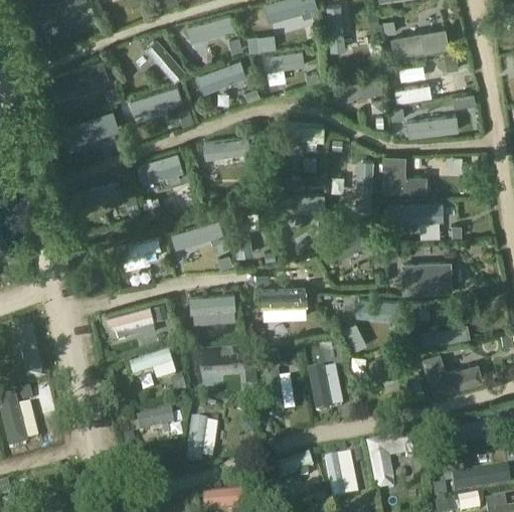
[(84,0),(33,0),(38,14),(86,1),(84,0)]
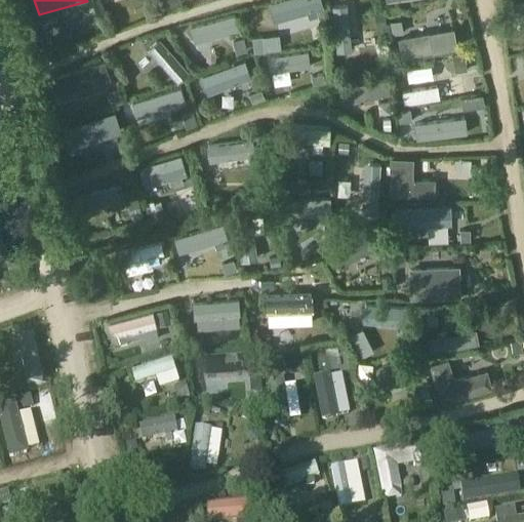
[(289,0),(271,6),(276,24),(309,13),(317,11),(324,9),(321,0),(289,0)]
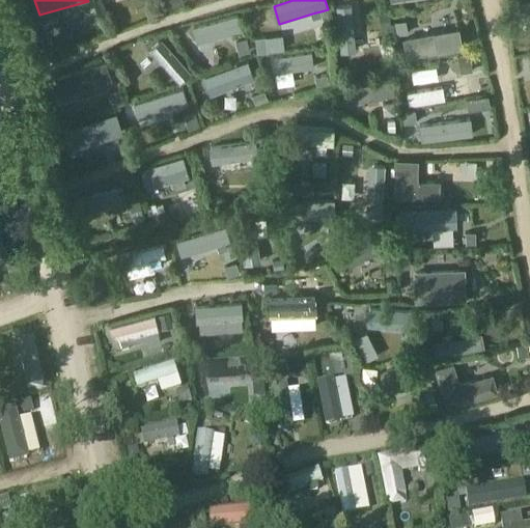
[(353,7),(338,9),(341,54),(356,53),(357,52),(353,7)]
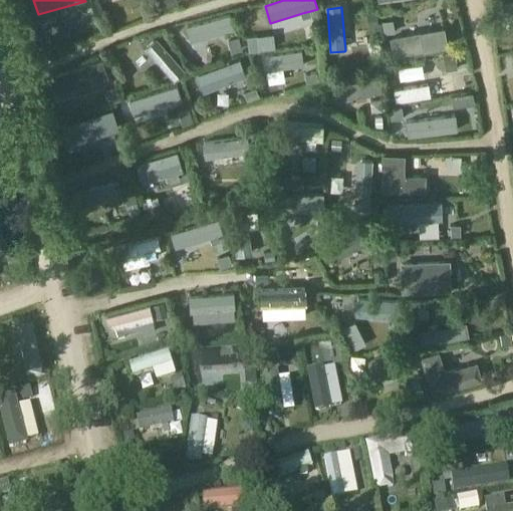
[(221,20),(188,30),(192,42),(225,32),(223,27),(221,20)]
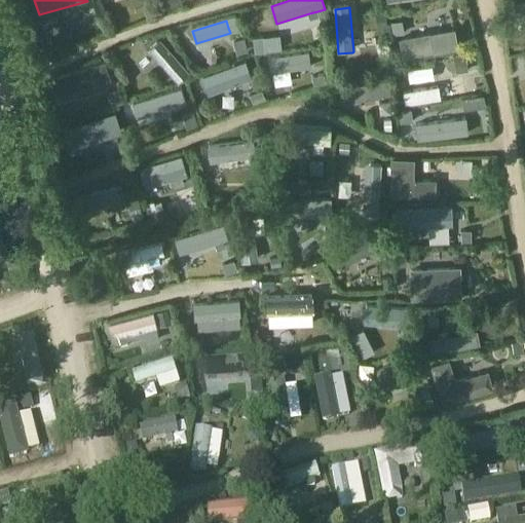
[(39,40),(37,30),(25,33),(28,45),(31,45),(34,60),(46,58),(42,40),(39,40)]
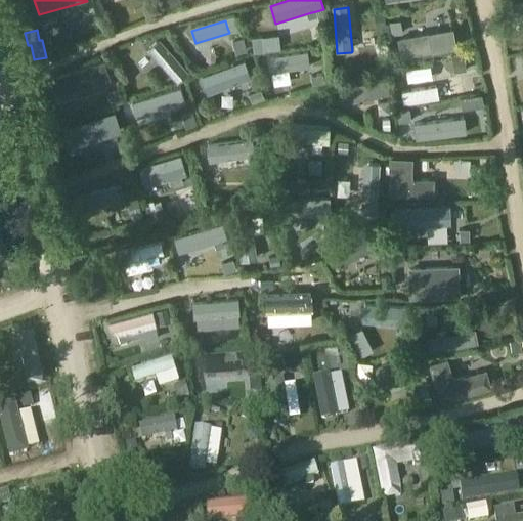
[(453,31),(398,41),(401,60),(458,50),(453,31)]
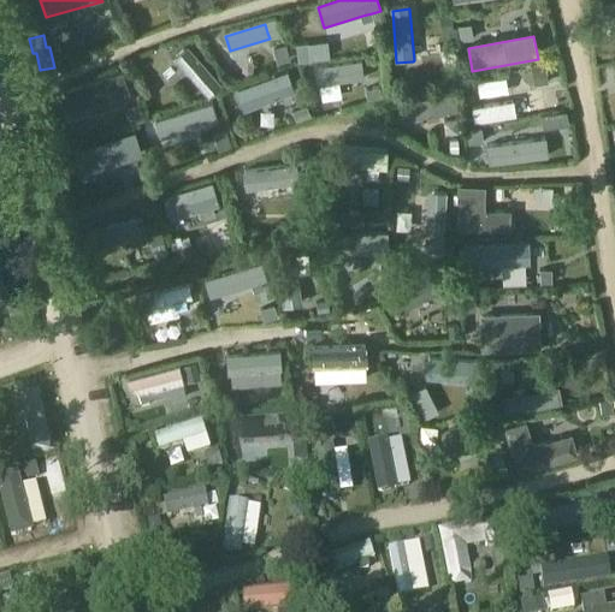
[(188,51),(175,63),(208,100),(222,88),(188,51)]
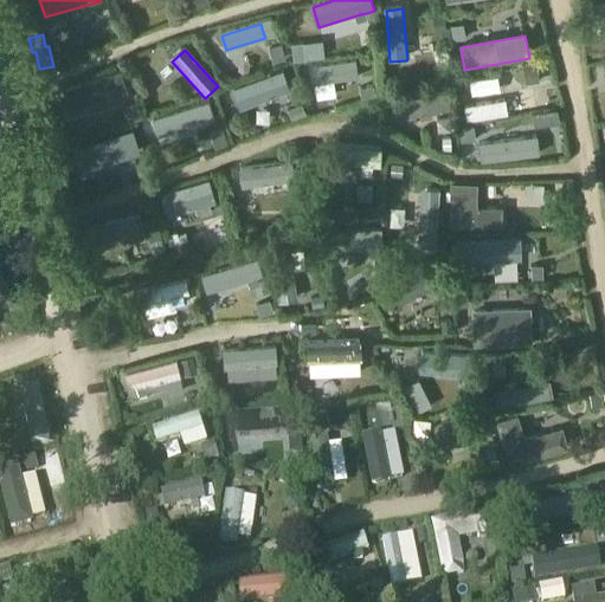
[(358,63),(310,70),(313,86),(361,79),(358,63)]
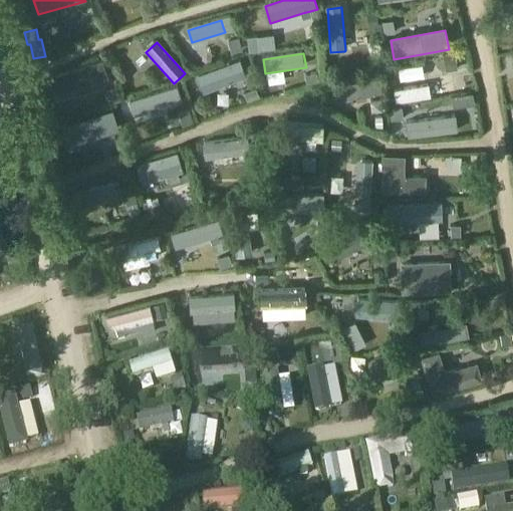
[(420,59),(395,64),(398,83),(424,78),(420,59)]
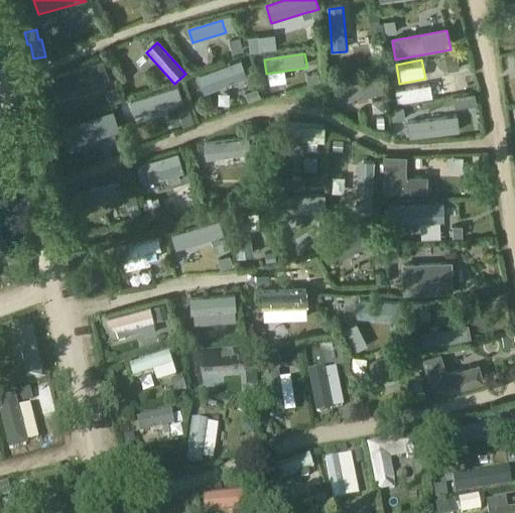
[(242,62),(199,79),(205,96),(248,80),(242,62)]
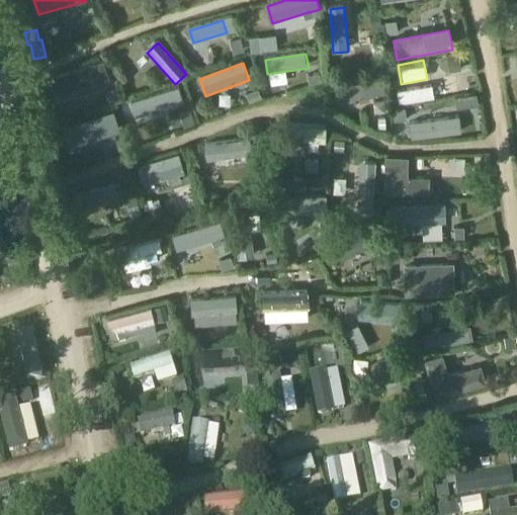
[(102,64),(55,80),(61,97),(94,86),(103,83),(108,82),(102,64)]
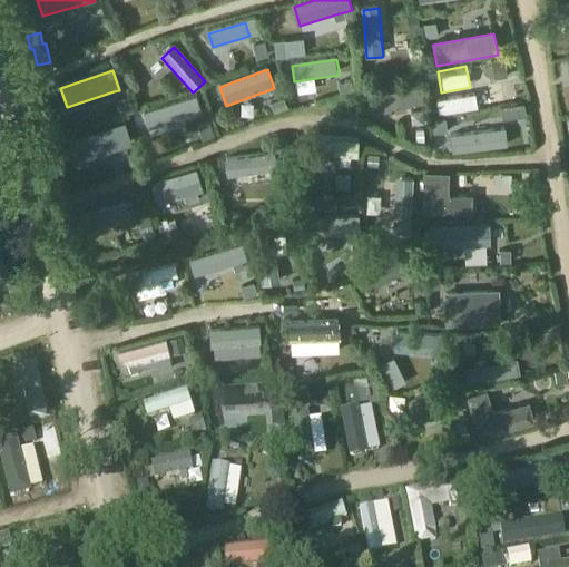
[(143,80),(129,89),(139,104),(153,96),(143,80)]
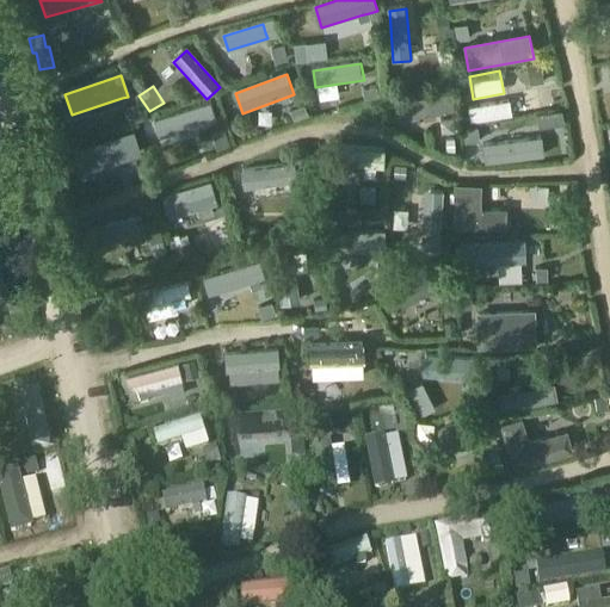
[(453,95),(400,105),(404,122),(424,118),(436,117),(456,113),(453,95)]
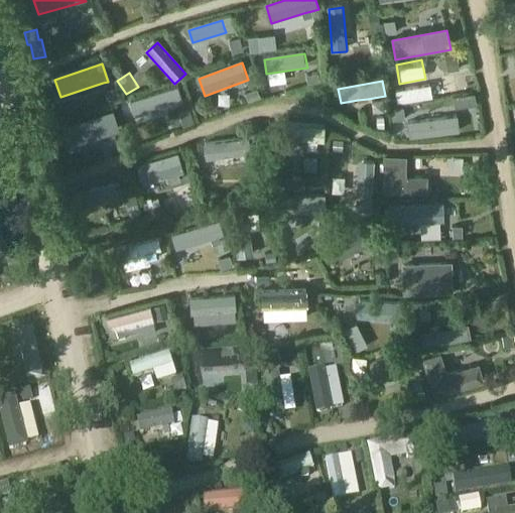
[(431,87),(396,93),(398,104),(433,99),(431,87)]
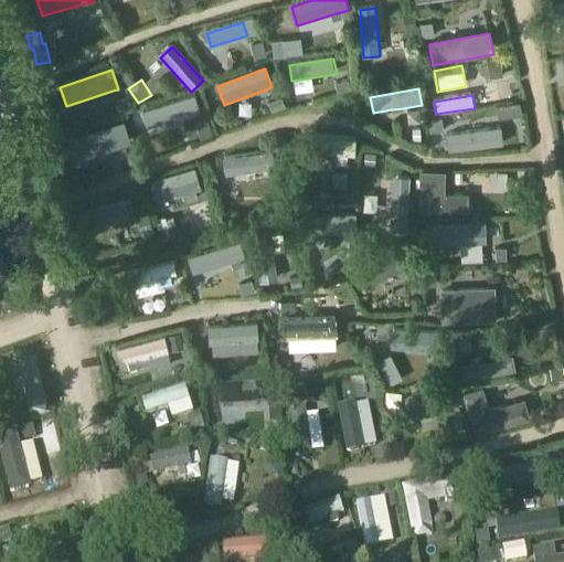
[(193,96),(147,113),(152,128),(183,117),(192,114),(199,112),(193,96)]
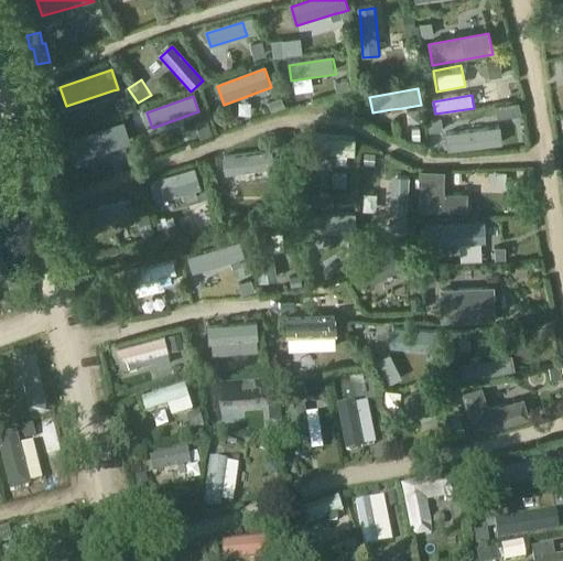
[(125,125),(77,138),(82,153),(99,148),(111,144),(129,140),(125,125)]
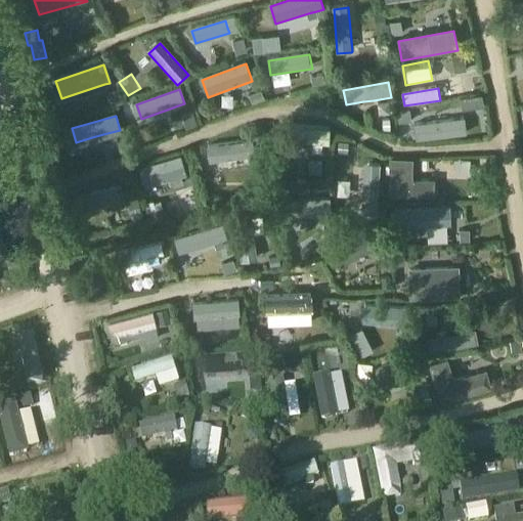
[(465,120),(415,127),(417,142),(467,135),(465,120)]
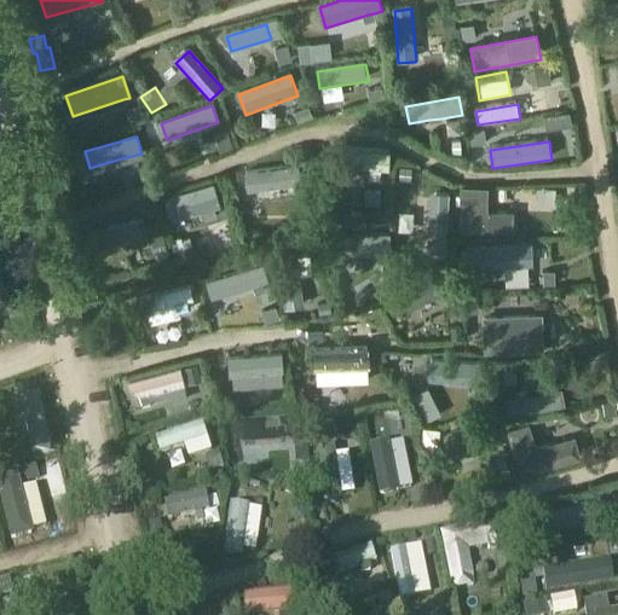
[(341,163),(341,169),(370,172),(382,172),(390,173),(391,155),(342,151),(341,163)]
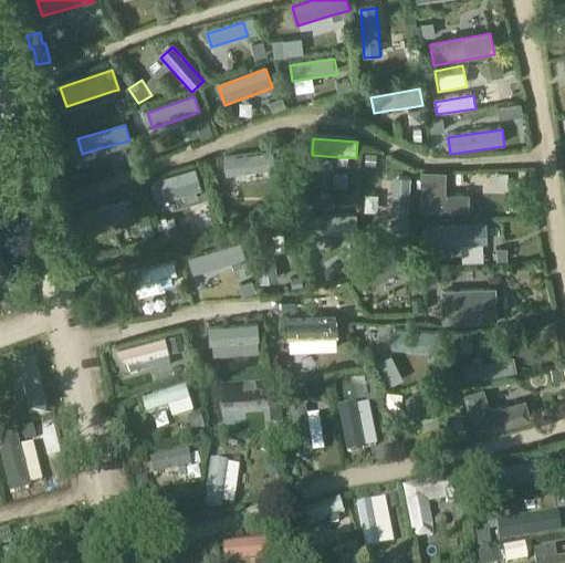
[(273,154),(226,160),(228,176),(275,169),(273,154)]
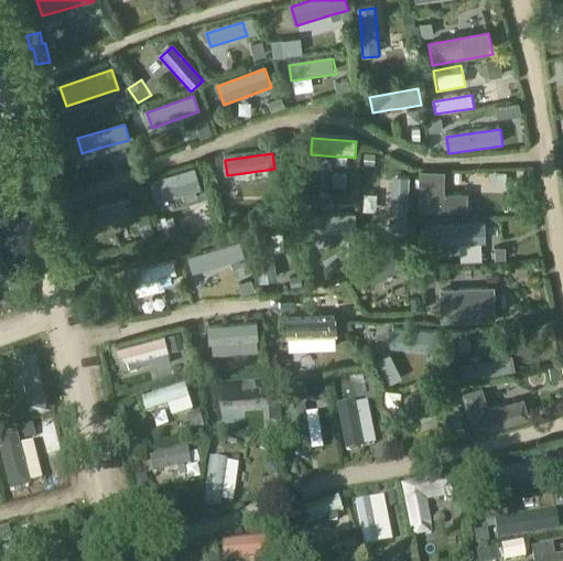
[(195,170),(151,184),(157,203),(201,189),(195,170)]
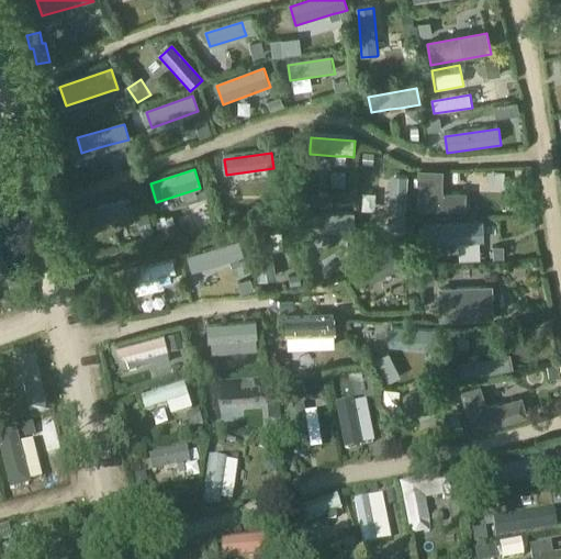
[(418,194),(418,212),(466,213),(466,197),(442,196),(442,175),(418,174),(418,194)]
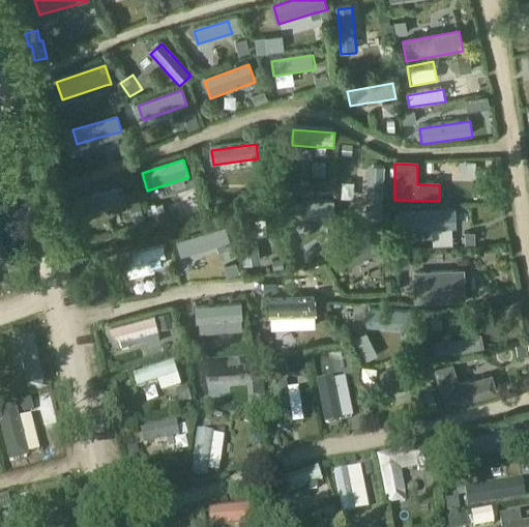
[(369,168),(366,217),(382,218),(385,169),(369,168)]
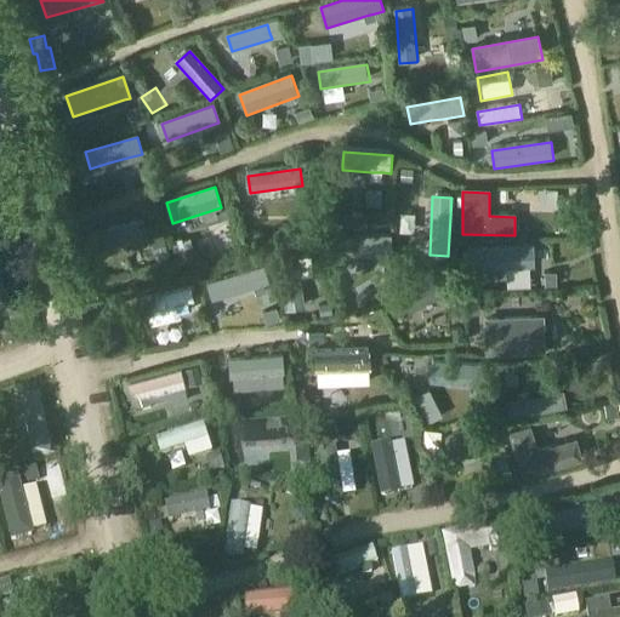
[(352,217),(351,229),(363,230),(364,218),(352,217)]
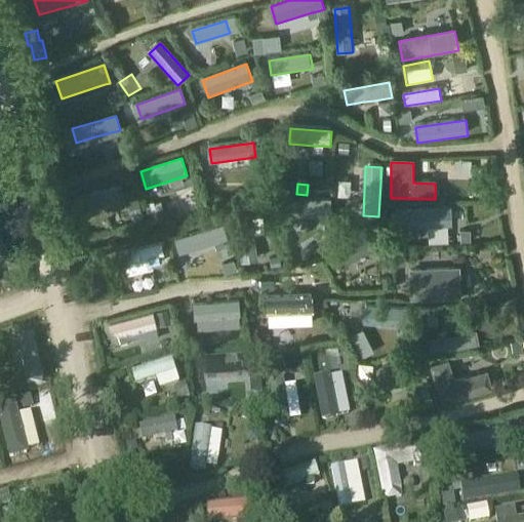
[(121,186),(77,198),(81,213),(125,202),(121,186)]
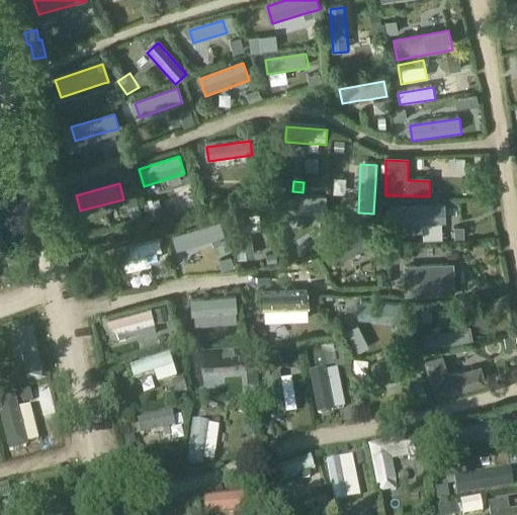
[(326,199),(280,204),(282,220),(287,220),(300,218),(328,215),(326,199)]
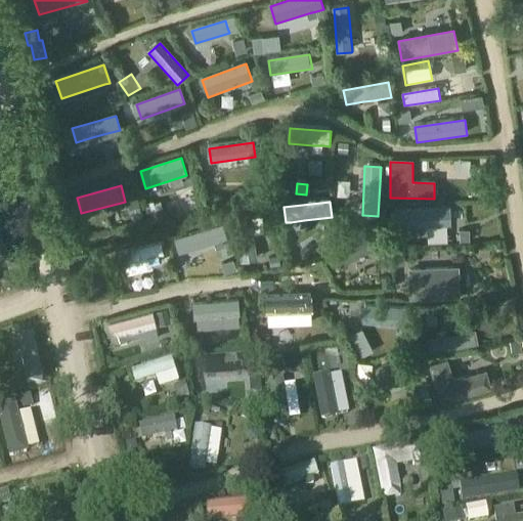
[(449,209),(394,211),(395,229),(405,229),(417,228),(449,227),(449,209)]
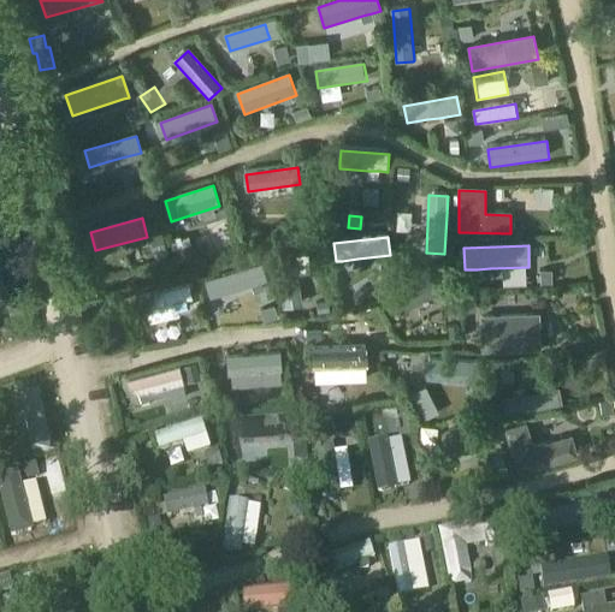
[(260,250),(219,277),(229,291),(264,268),(268,266),(270,265),(260,250)]
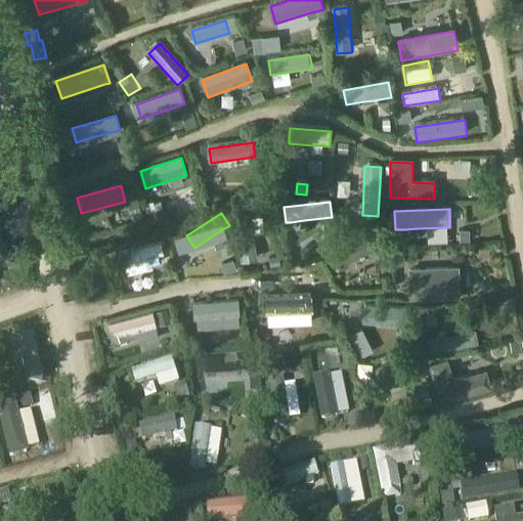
[(251,220),(235,223),(243,263),(258,260),(254,235),(251,220)]
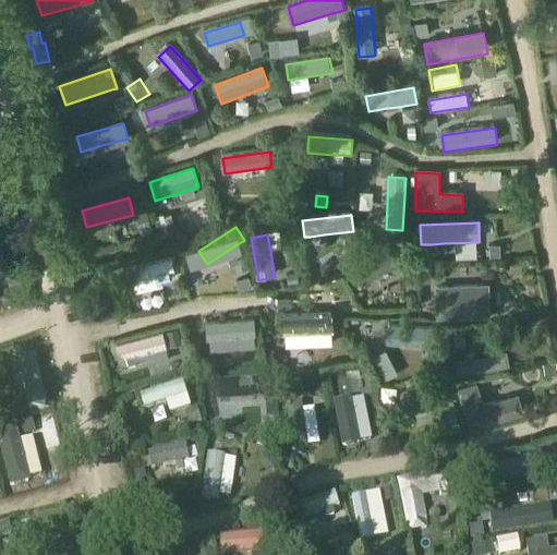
[(9,246),(0,248),(0,266),(12,264),(9,246)]
